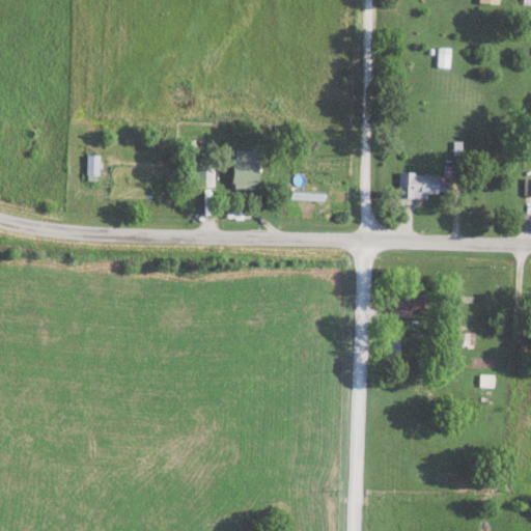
[(448,67),(448,48),(437,48),(437,67),(448,67)]
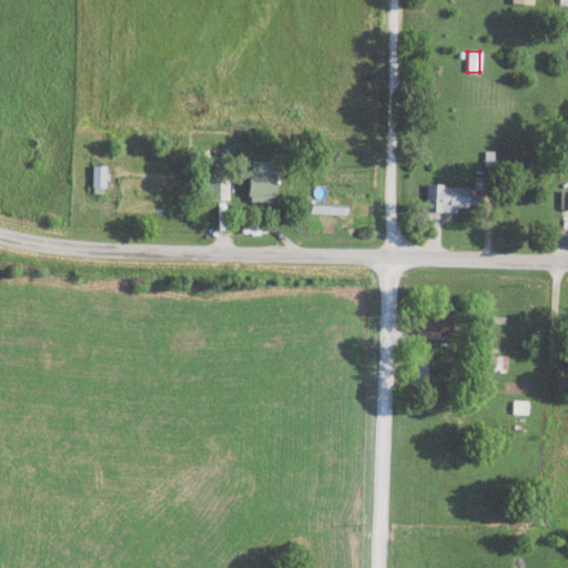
[(276,161),(249,161),(249,202),(276,202),(276,161)]
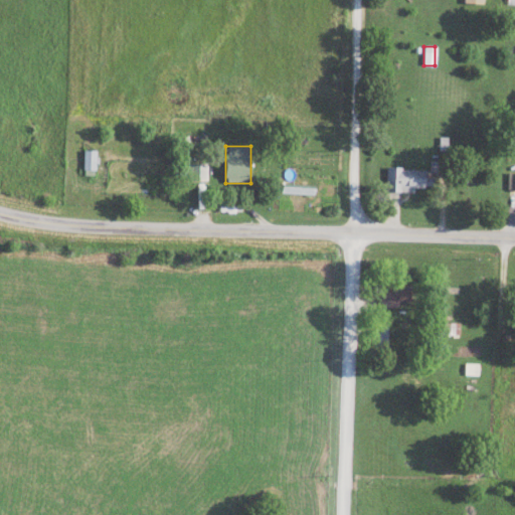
[(96,175),(96,150),(83,150),(83,175),(96,175)]
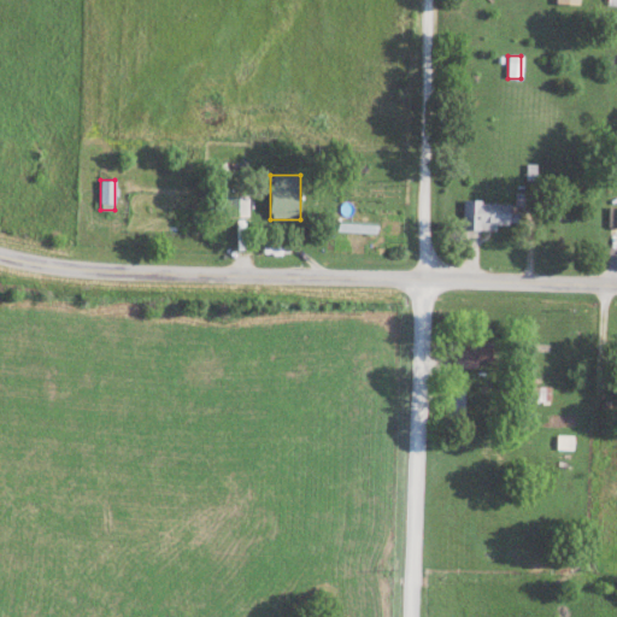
[(510,229),(510,201),(462,201),(462,229),(510,229)]
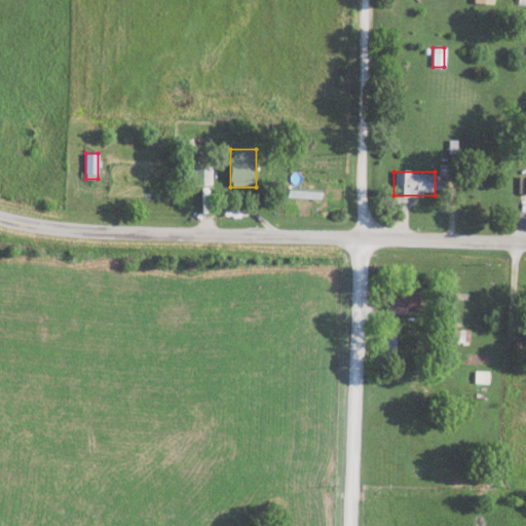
[(386,313),(419,313),(419,291),(386,291),(386,313)]
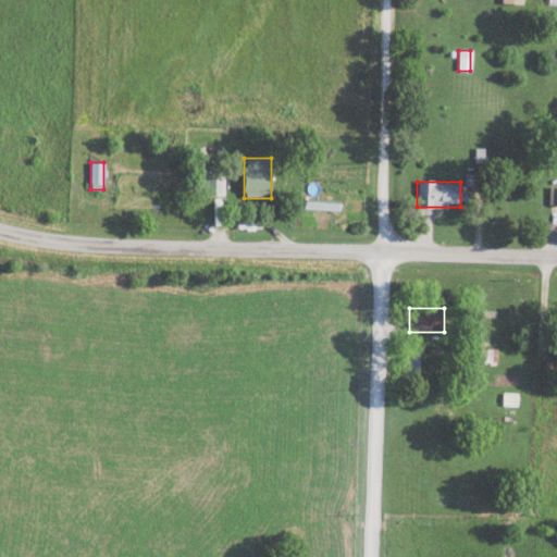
[(419,348),(401,348),(401,381),(419,381),(419,348)]
